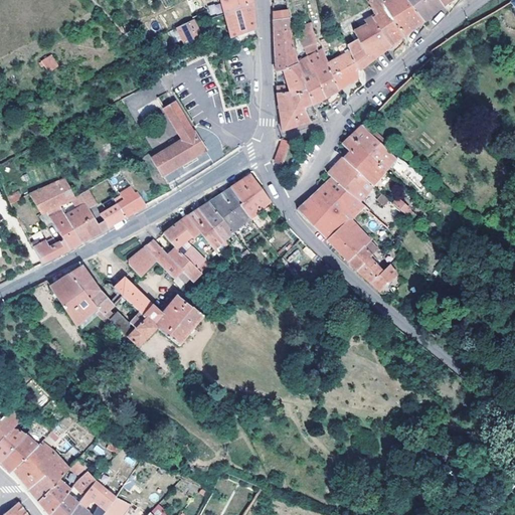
[(218,0),(229,37),(252,29),(251,13),(250,0),(218,0)]
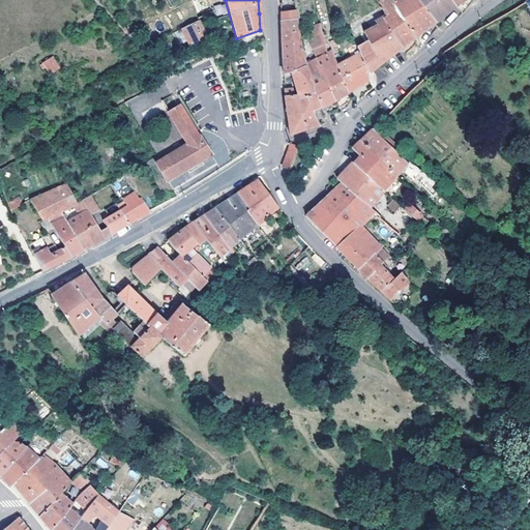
[(384,59),(400,48),(383,22),(387,19),(376,0),(365,0),(361,2),(374,22),(370,24),(371,27),(362,31),(371,52),(359,60),(366,72),(370,70),(384,59)]
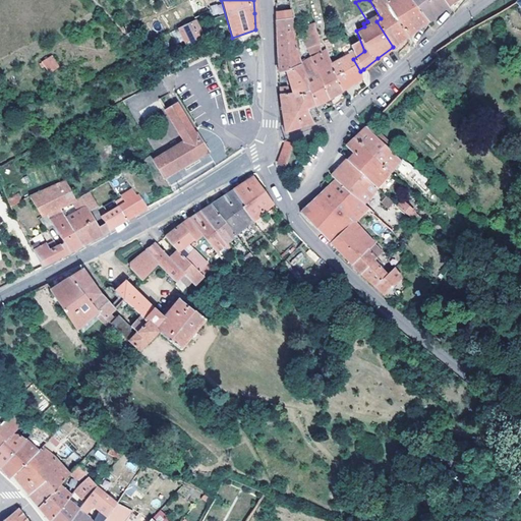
[(382,0),(369,0),(381,18),(377,21),(393,47),(399,42),(405,37),(382,0)]
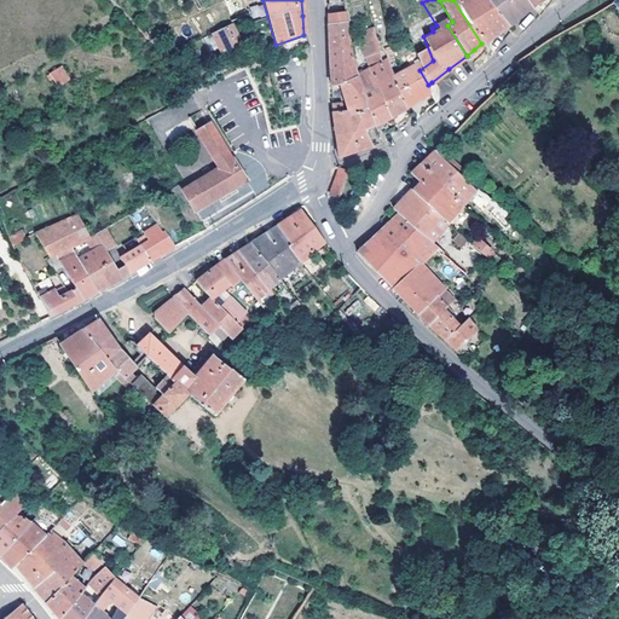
[(485,0),(453,0),(481,44),(492,36),(505,27),(485,0)]
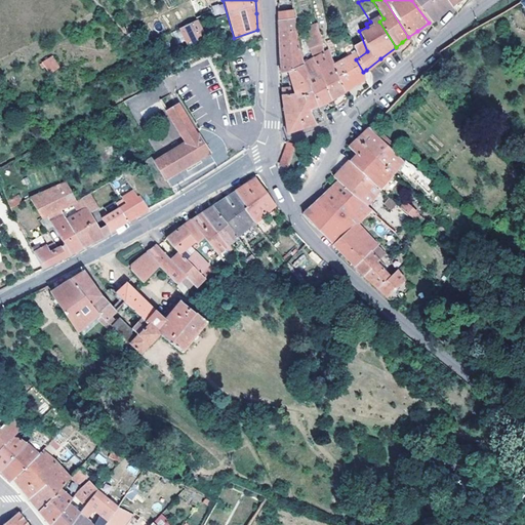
[(411,0),(429,23),(440,14),(449,7),(444,0),(411,0)]
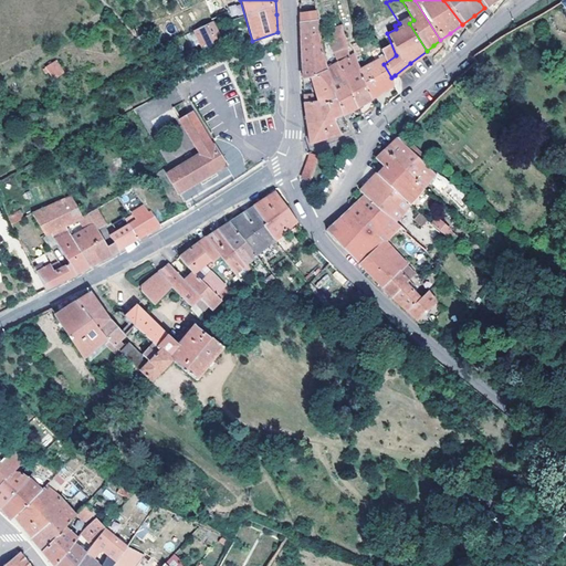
[(495,0),(484,8),(491,16),(498,8),(504,0),(495,0)]
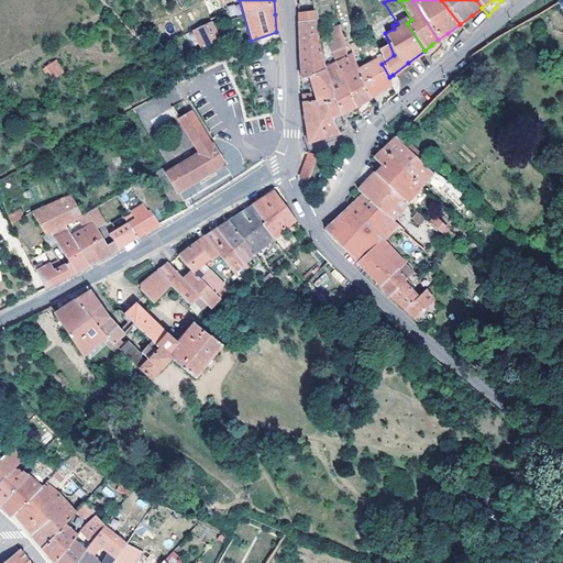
[(242,13),(240,3),(227,7),(230,17),(242,13)]
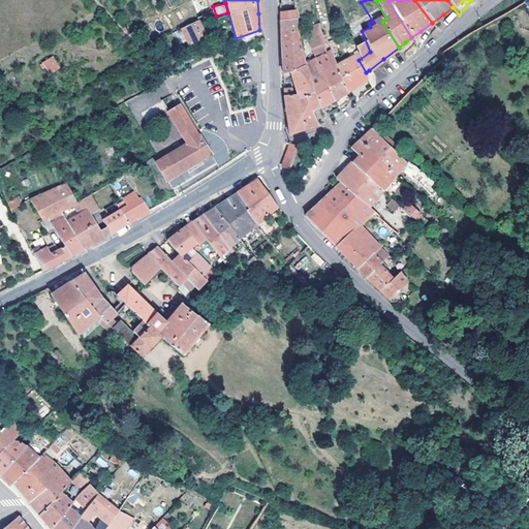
[(284,29),(280,29),(282,74),(291,74),(305,65),(296,19),(284,20),(284,29)]
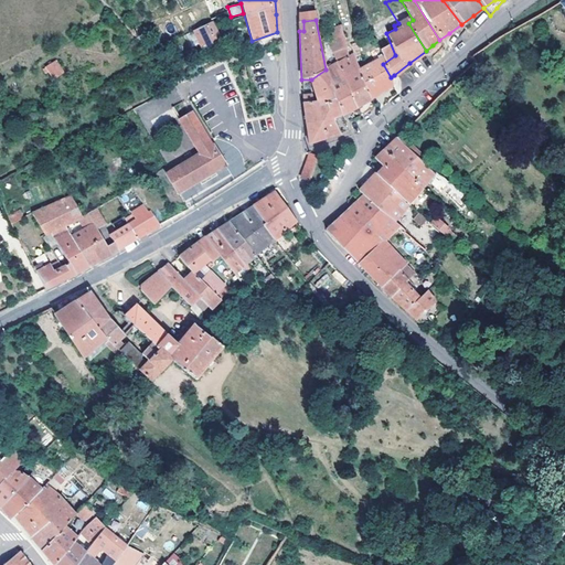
[(204,44),(206,50),(220,43),(211,23),(191,32),(199,46),(204,44)]
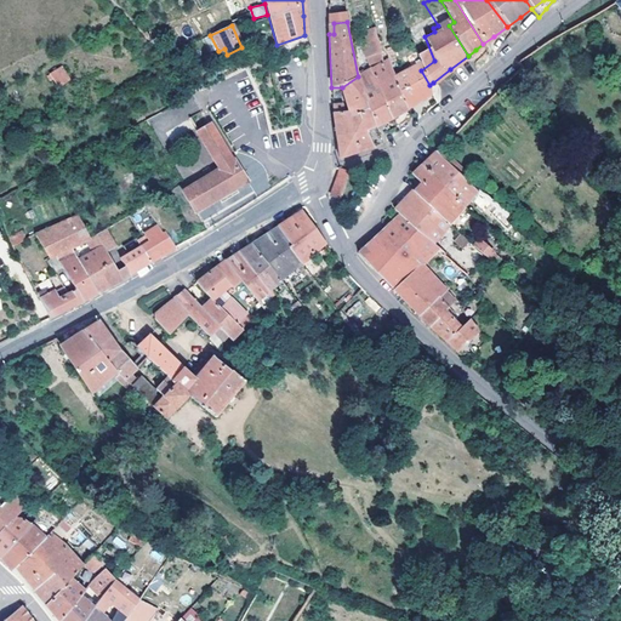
[(369,68),(371,67),(380,62),(372,28),(360,30),(362,40),(355,43),(369,68)]
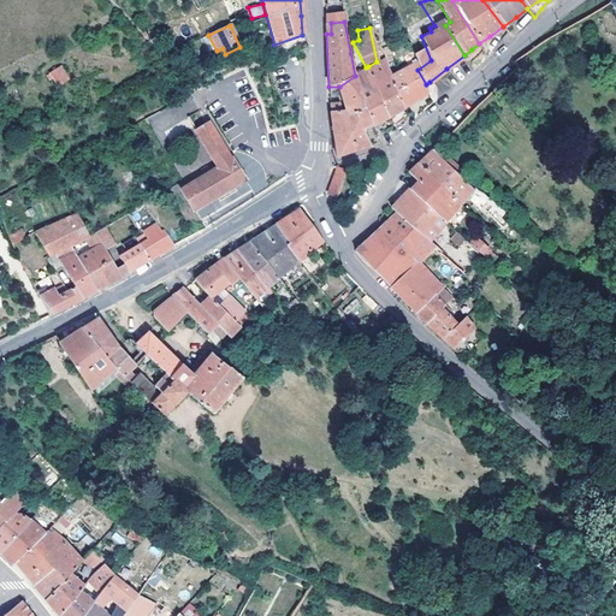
[(386,63),(390,60),(386,47),(379,49),(386,63)]
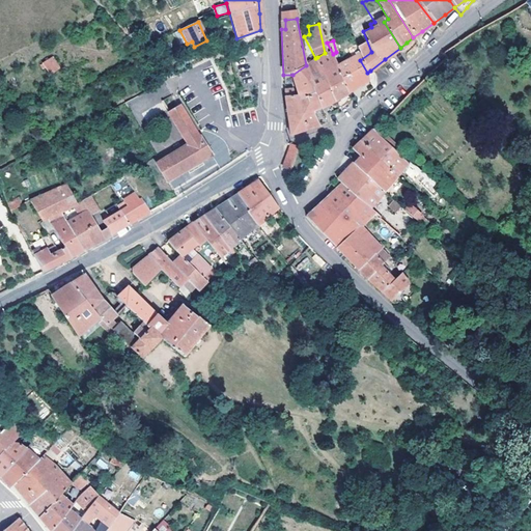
[(324,68),(333,101),(338,98),(345,93),(335,65),(329,51),(325,53),(317,57),(324,68)]
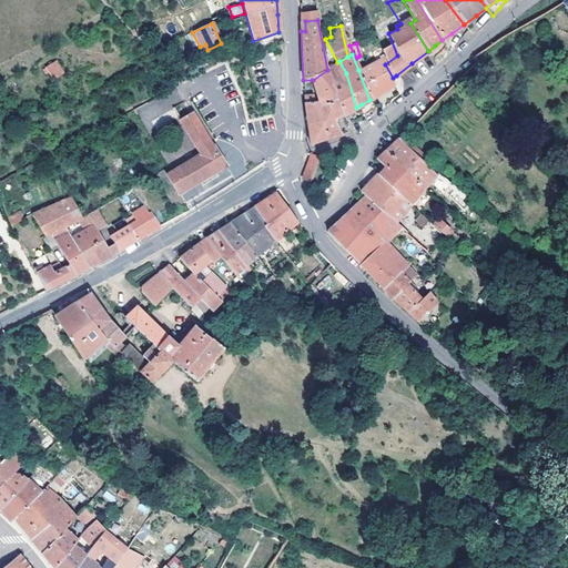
[(358,70),(369,100),(382,92),(393,87),(392,79),(393,78),(385,64),(382,58),(364,67),(358,70)]
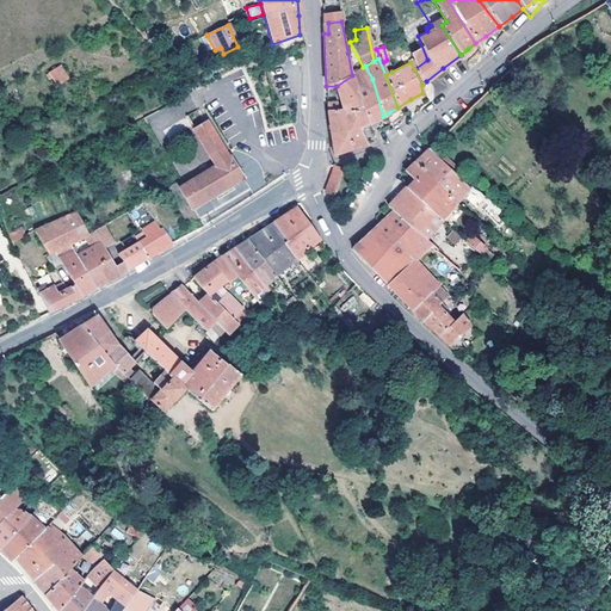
[(48,72),(57,86),(71,78),(61,63),(48,72)]
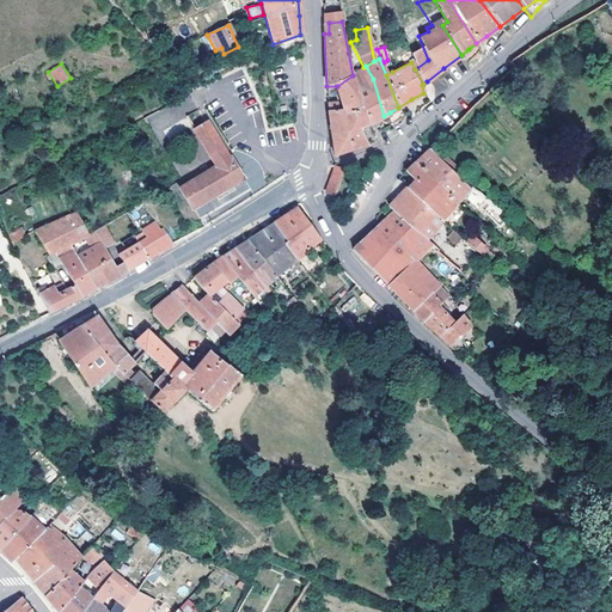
[(363,67),(353,75),(365,111),(369,124),(377,120),(384,116),(373,79),(366,66),(363,67)]
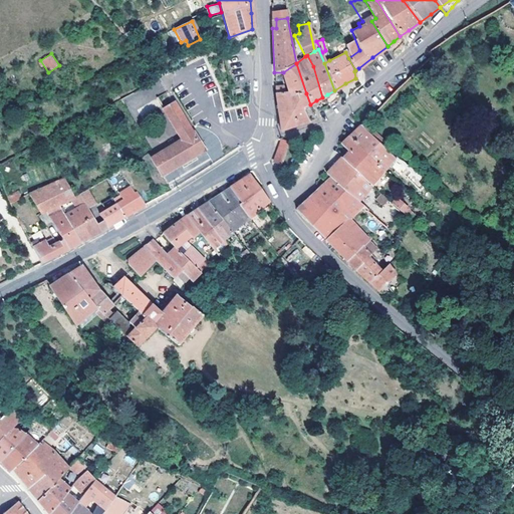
[(288,92),(289,97),(306,93),(296,63),(283,72),(288,92)]
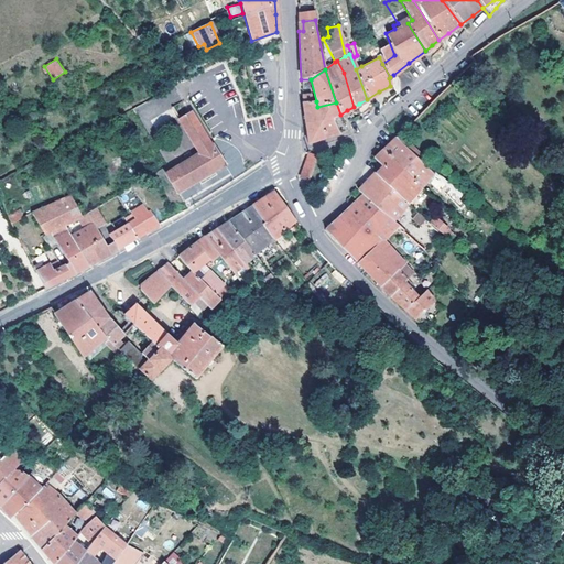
[(311,94),(302,95),(307,143),(314,141),(325,138),(317,107),(316,101),(312,101),(311,94)]
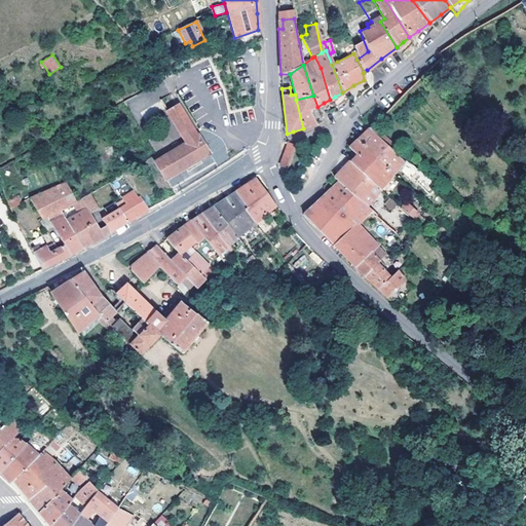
[(296,100),(303,128),(309,126),(315,124),(310,109),(317,107),(313,96),(296,100)]
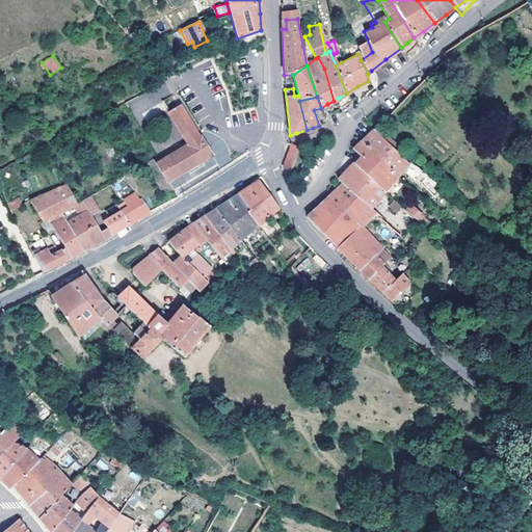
[(138,115),(144,126),(165,112),(160,102),(138,115)]
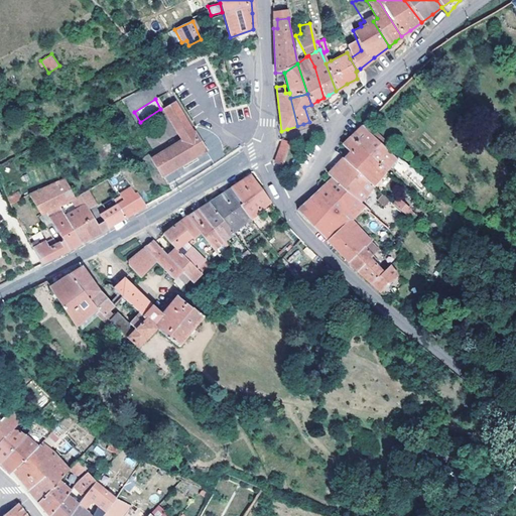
[(160,176),(203,150),(192,133),(190,133),(172,102),(160,109),(179,140),(153,156),(149,159),(160,176)]
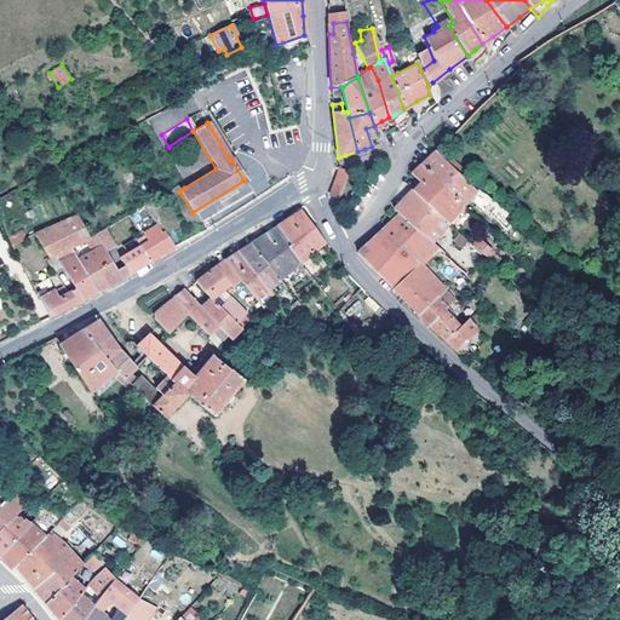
[(475,191),(434,151),(428,156),(419,164),(461,207),(469,199),(475,191)]
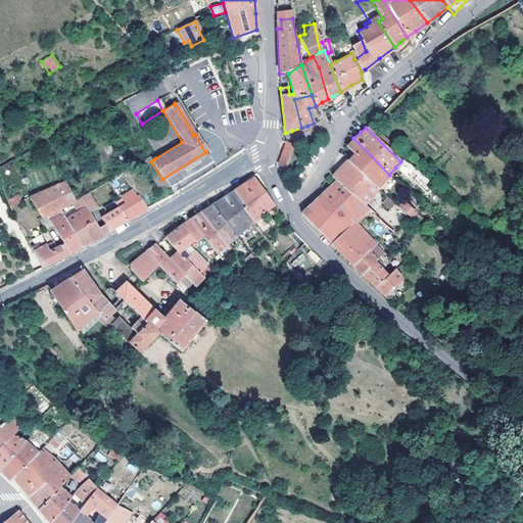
[(389,175),(353,138),(346,146),(353,154),(346,160),(377,189),(389,175)]
